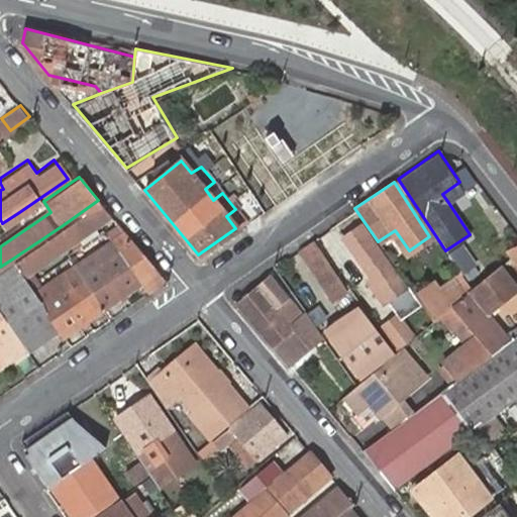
[(459,182),(442,194),(447,201),(464,190),(459,182)]
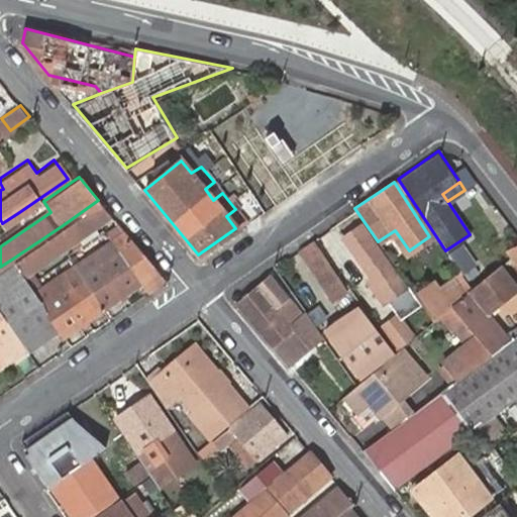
[(109,213),(98,200),(63,225),(73,238),(109,213)]
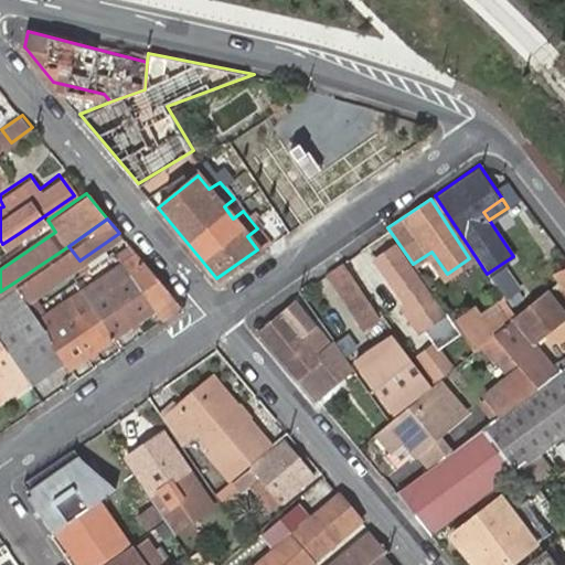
[(373,257),(405,301),(396,307),(413,332),(440,312),(437,307),(392,243),(373,257)]
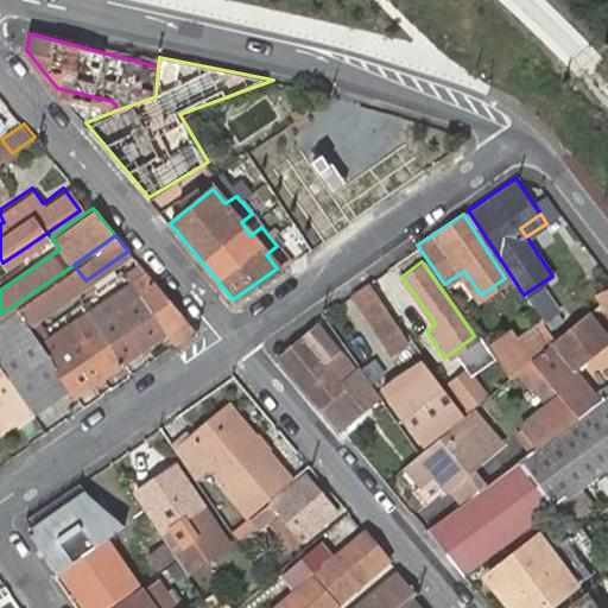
[(74,265),(13,305),(24,324),(86,280),(74,265)]
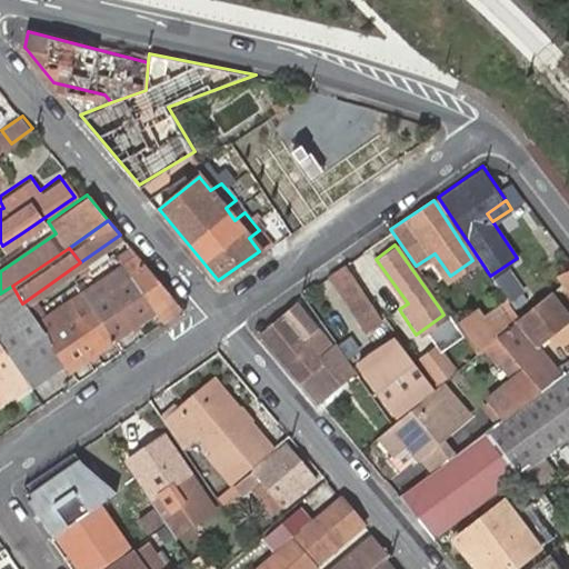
[(135,252),(120,263),(153,306),(160,319),(179,306),(135,252)]
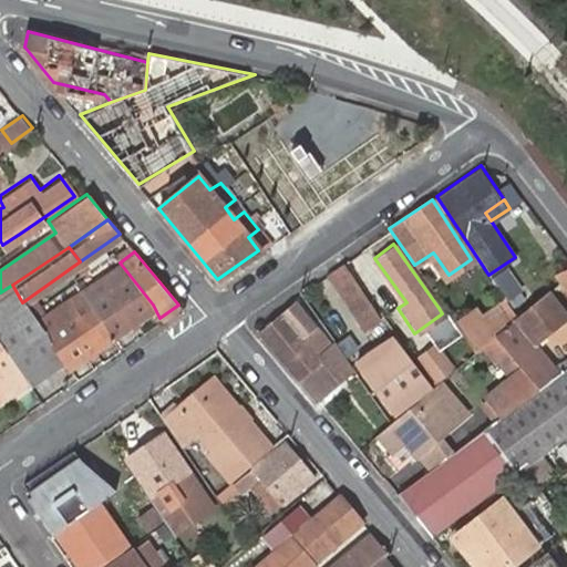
[(340,261),(325,272),(356,313),(371,303),(340,261)]
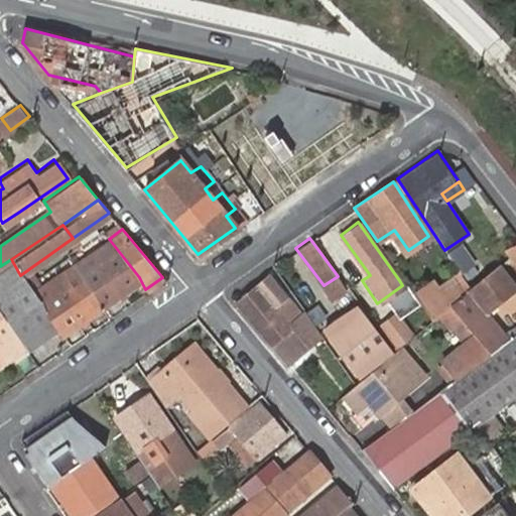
[(139,277),(109,239),(107,240),(72,264),(102,302),(139,277)]
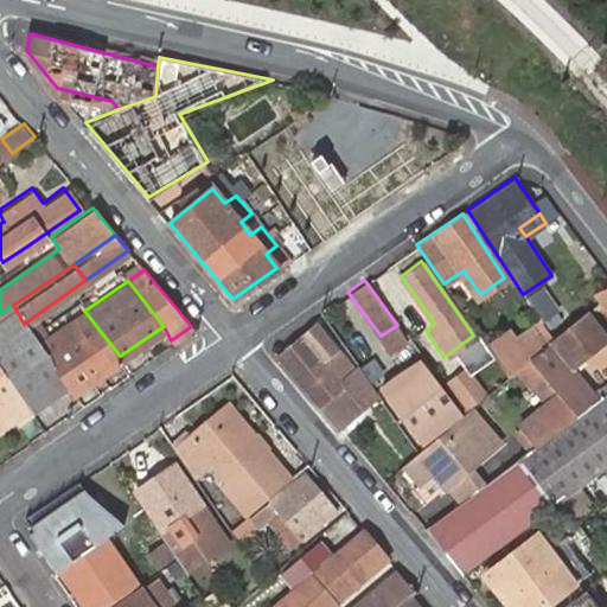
[(606,318),(606,286),(595,292),(606,318)]
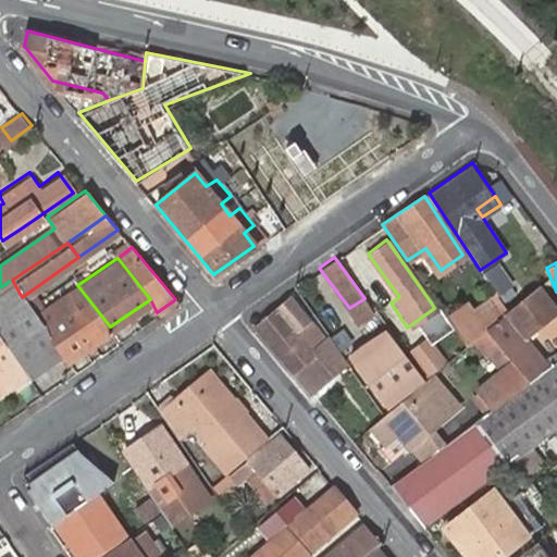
[(0,335),(24,371),(28,375),(60,354),(34,317),(22,297),(12,280),(0,287),(0,335)]
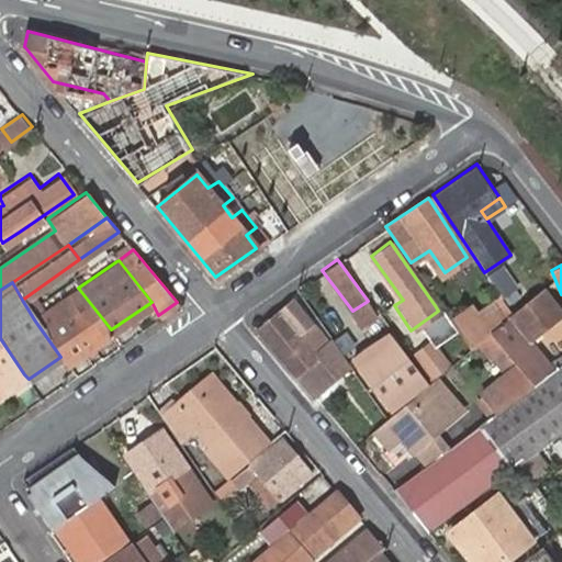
[(34,319),(60,357),(64,362),(65,361),(111,329),(78,288),(34,319)]
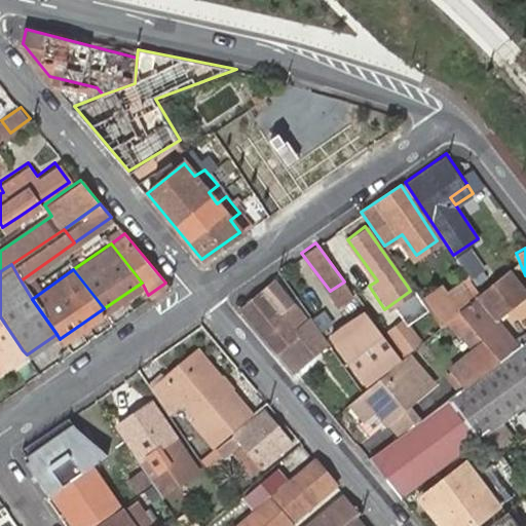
[(441,323),(479,292),(467,274),(448,291),(442,282),(421,297),(441,323)]
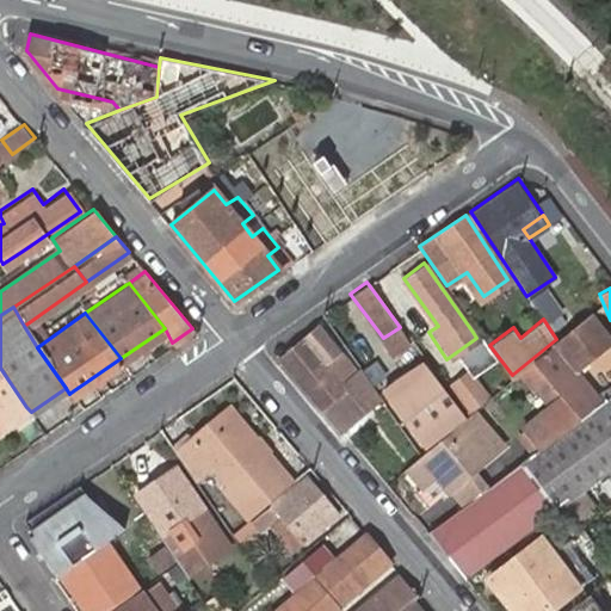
[(574,424),(597,407),(575,376),(610,352),(591,322),(590,321),(555,346),(532,364),(560,403),(574,424)]
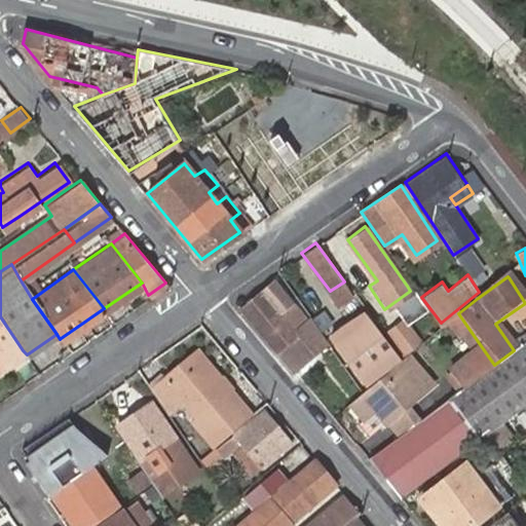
[(273,279),(241,305),(276,347),(295,369),(329,342),(308,313),(305,317),(273,279)]
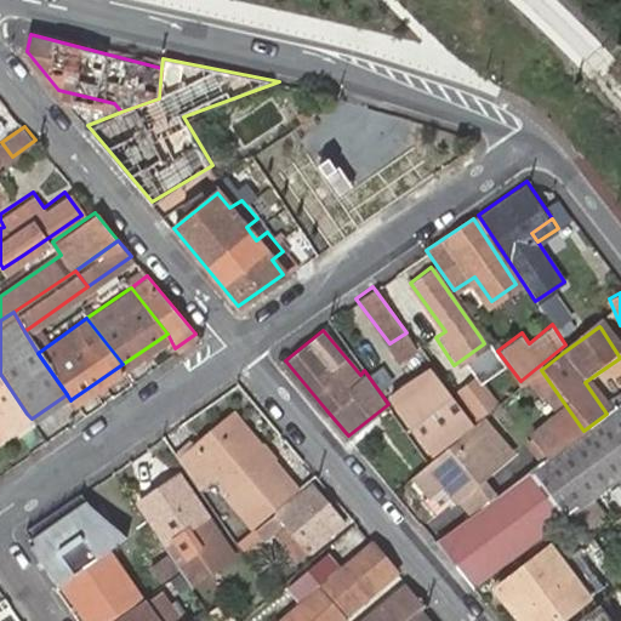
[(393,398),(426,445),(465,420),(431,371),(393,398)]
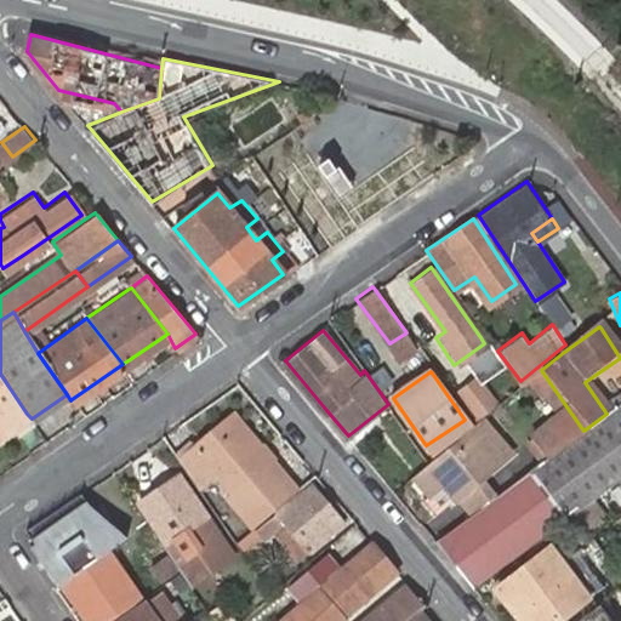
[(0,432),(27,414),(0,374),(0,432)]
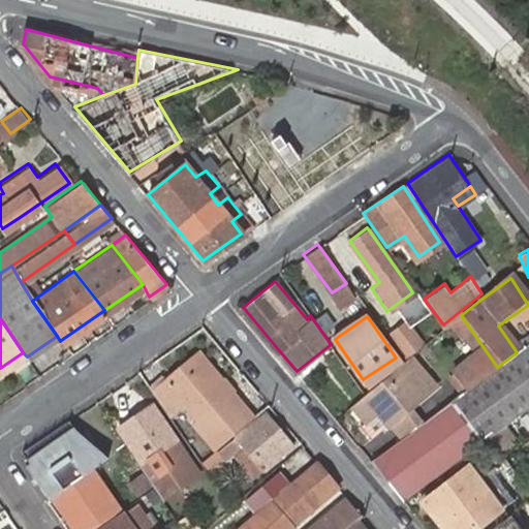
[(416,342),(399,318),(384,330),(402,353),(416,342)]
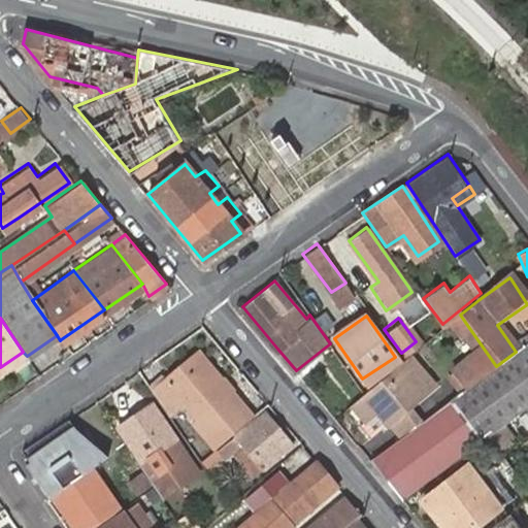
[(527,342),(523,347),(516,352),(496,366),(460,391),(410,426),(398,435),(373,453),(407,499),(485,440),(521,414),(527,407),(527,342)]
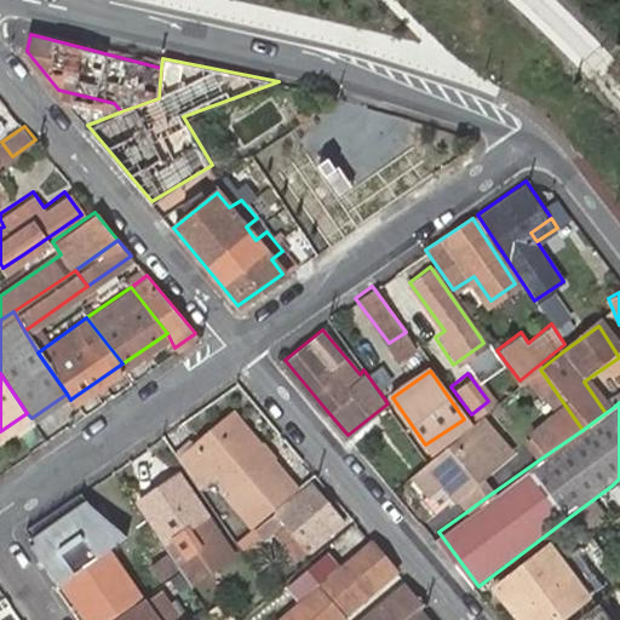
[(540,459),(583,430),(568,409),(526,440),(540,459)]
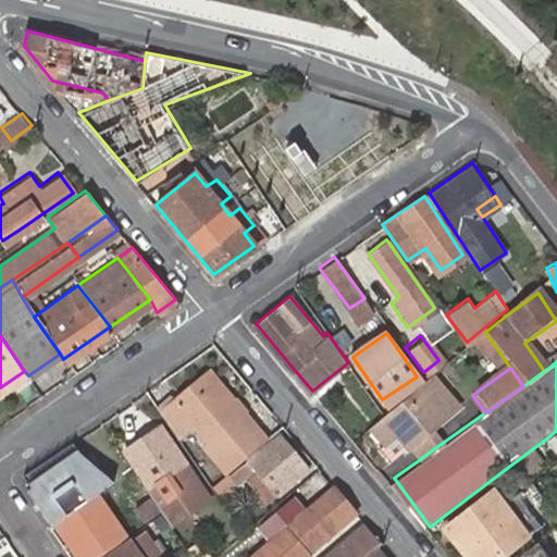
[(180,406),(212,379),(205,370),(172,397),(180,406)]
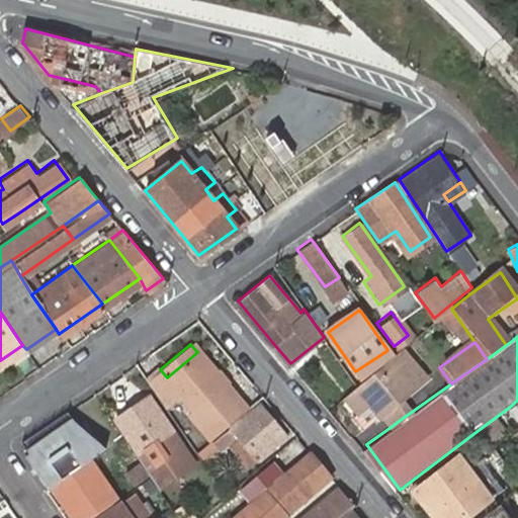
[(377,410),(389,401),(424,372),(402,344),(395,350),(356,380),(341,393),(355,409),(368,399),(377,410)]
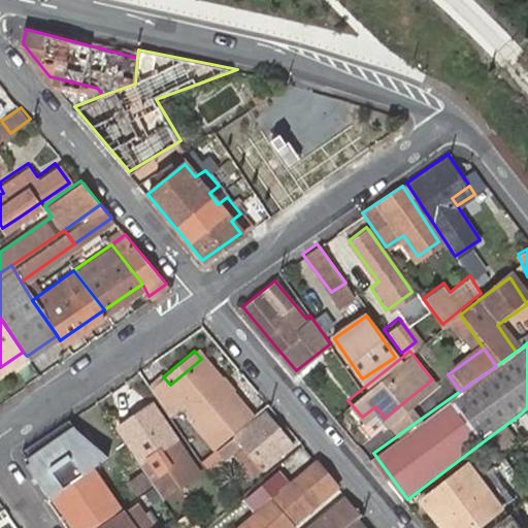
[(191,420),(212,446),(249,416),(201,359),(170,385),(163,376),(150,388),(168,415),(185,401),(196,416),(191,420)]
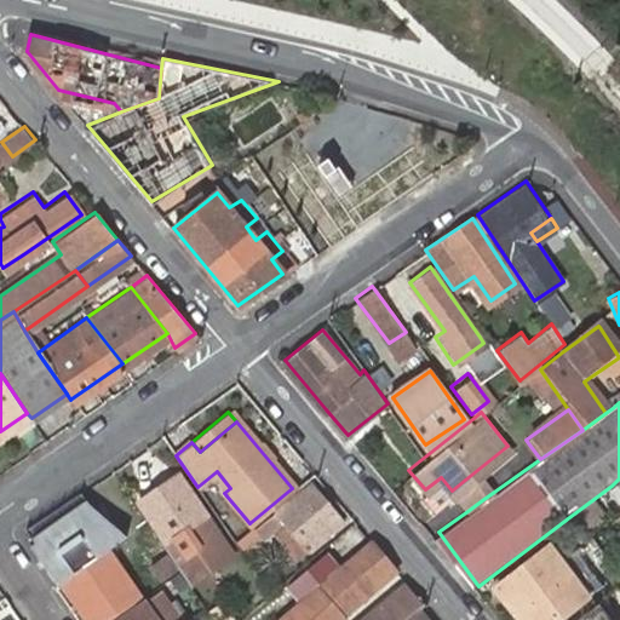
[(162,538),(159,540),(178,569),(188,583),(213,566),(205,551),(222,540),(177,472),(137,499),(162,538)]
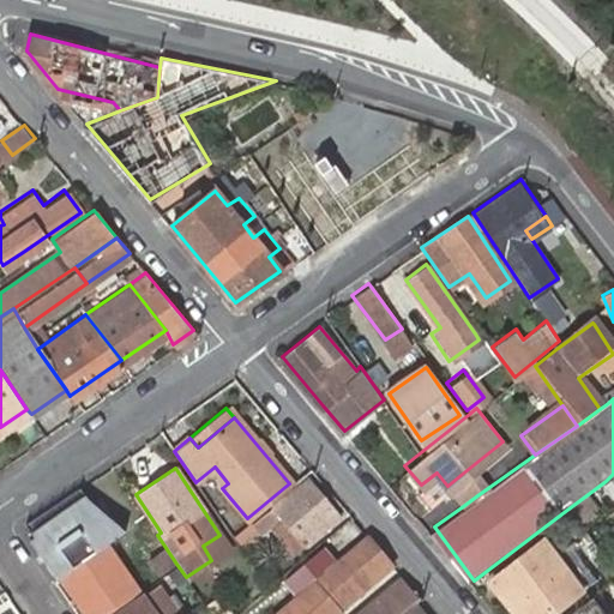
[(447,486),(463,506),(477,495),(461,475),(447,486)]
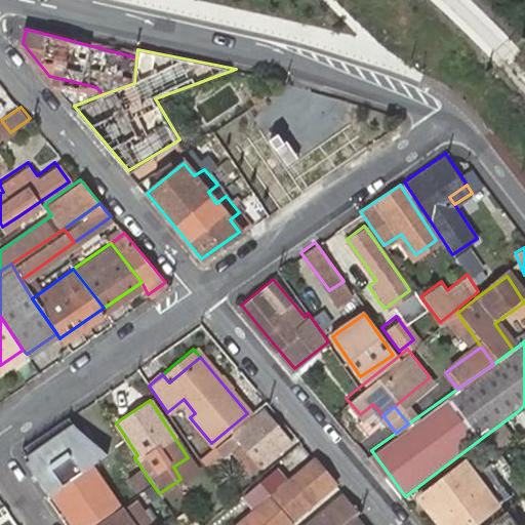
[(258,407),(198,458),(204,467),(237,439),(244,447),(257,463),(286,441),(258,407)]
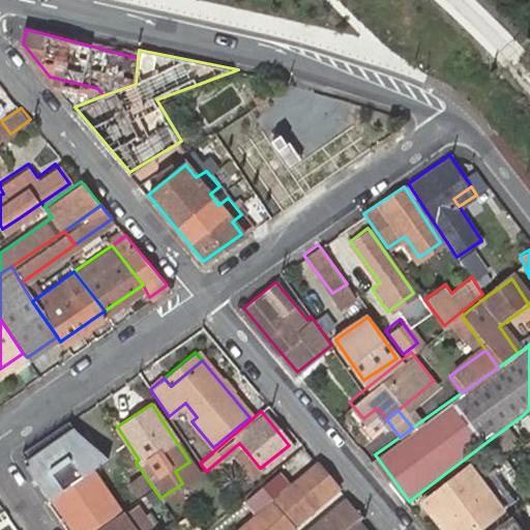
[(21,450),(24,455),(70,423),(67,418),(21,450)]
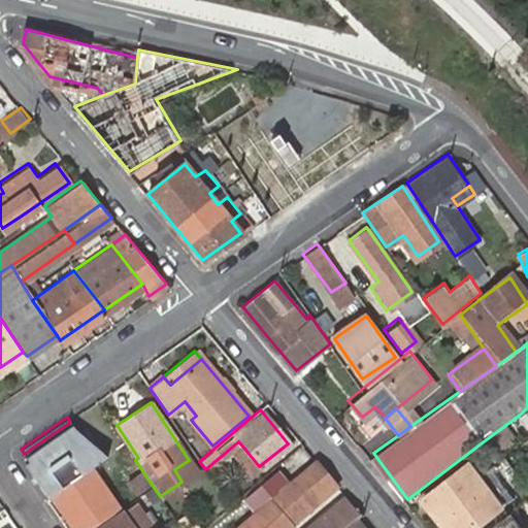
[(23,463),(46,497),(107,456),(92,442),(89,447),(74,428),(70,422),(24,454),(28,460),(23,463)]
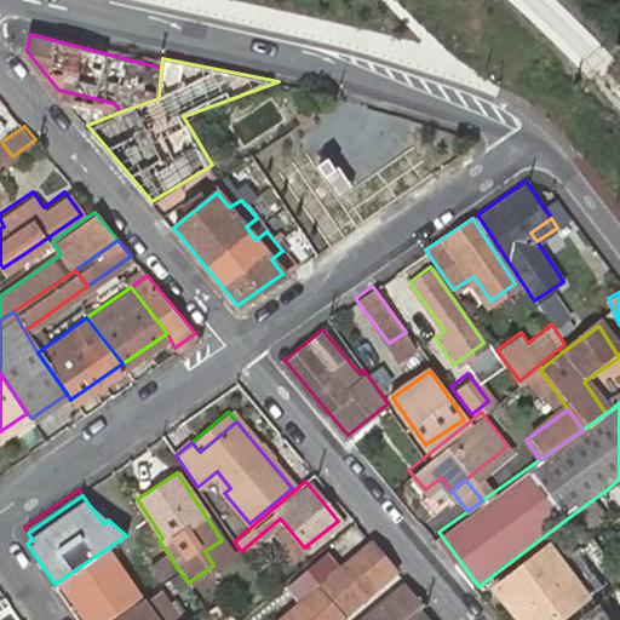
[(108,520),(87,503),(104,524),(108,520)]
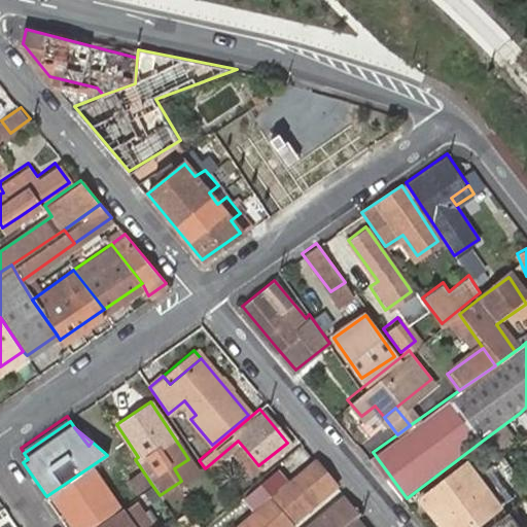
[(249,473),(258,465),(245,449),(236,457),(249,473)]
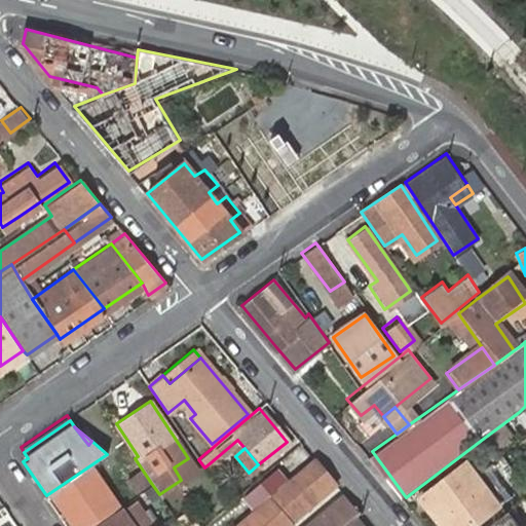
[(333,482),(311,456),(299,466),(239,518),(229,525),(284,525),(288,523),(286,521),(333,482)]
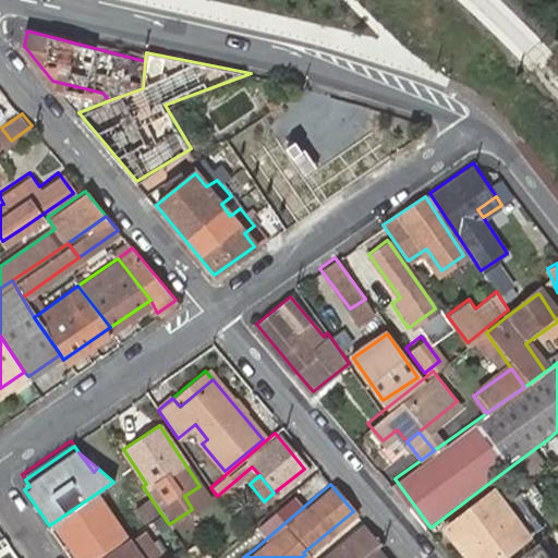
[(446,526),(471,557),(490,557),(525,532),(514,519),(522,512),(509,496),(501,501),(492,489),(446,526)]
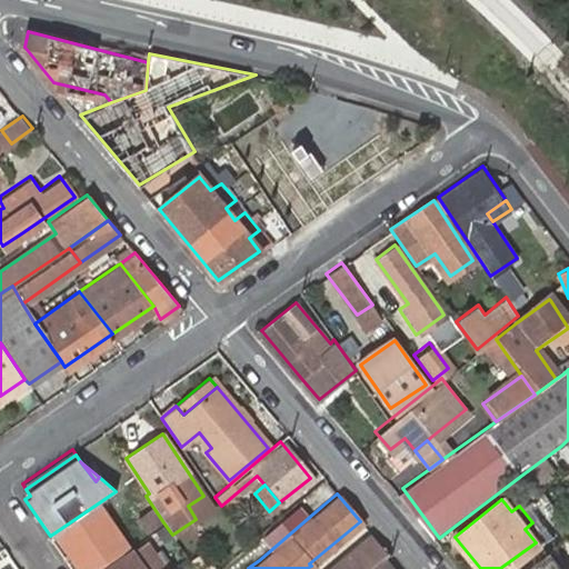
[(160,521),(147,500),(133,511),(147,530),(160,521)]
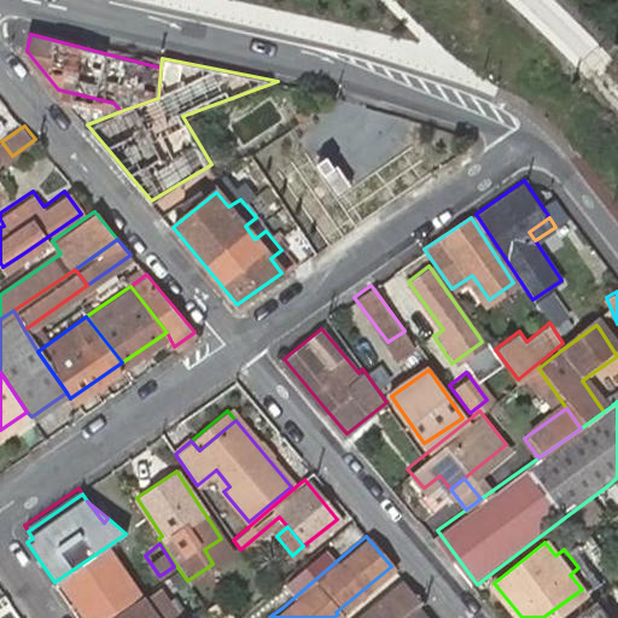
[(65,576),(93,617),(101,617),(138,594),(108,548),(65,576)]
